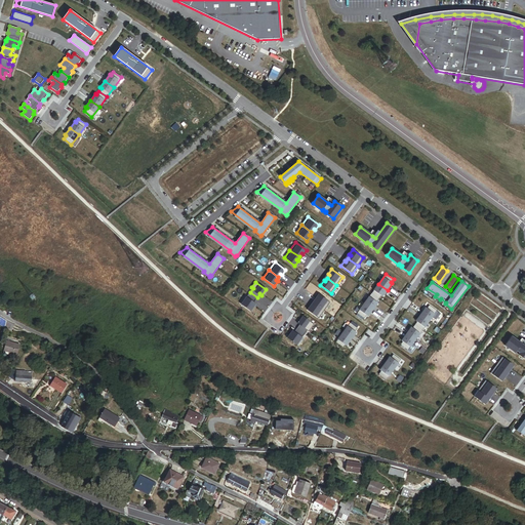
[(382,296),(388,290),(378,284),(371,293),(378,299),(381,295),(382,296)]
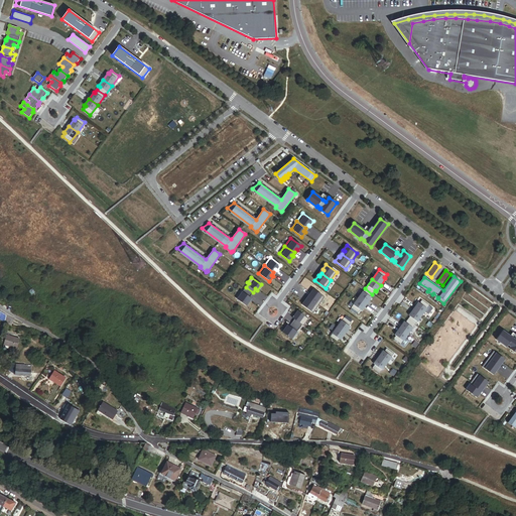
[(419,283),(418,284),(427,291),(429,289),(419,283)]
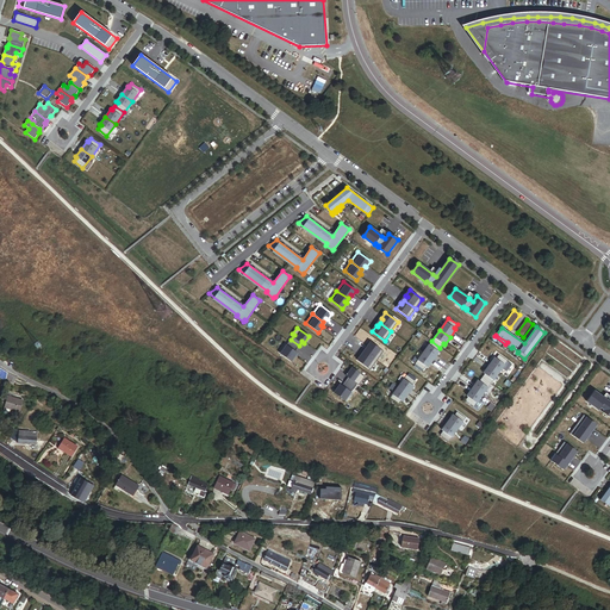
[(299,350),(297,349),(299,346),(291,340),(288,343),(287,342),(282,348),(294,358),(299,350)]
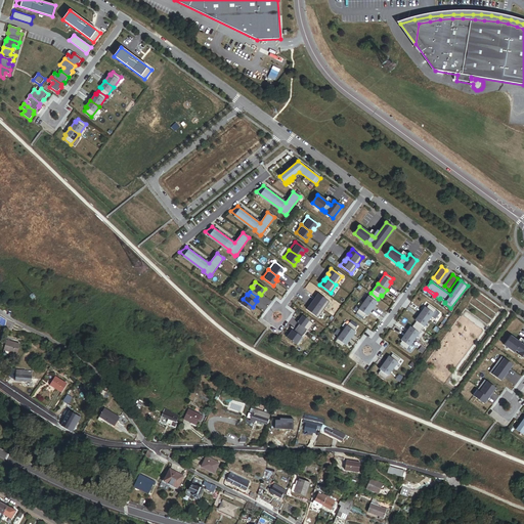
[(378,299),(370,293),(363,303),(372,309),(377,302),(376,302),(378,299)]
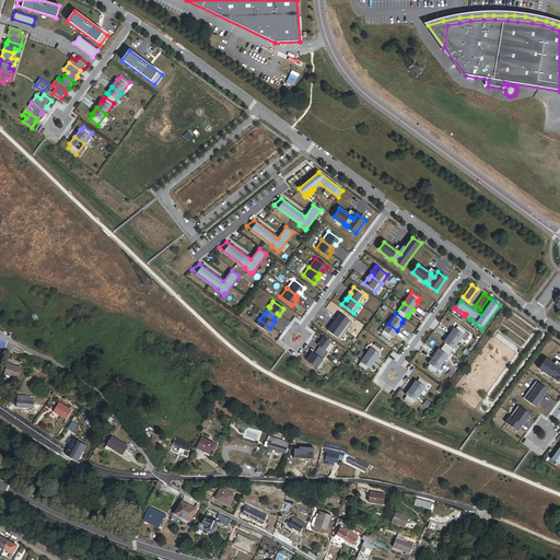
[(346,331),(352,323),(340,314),(337,319),(338,321),(336,324),(346,331)]
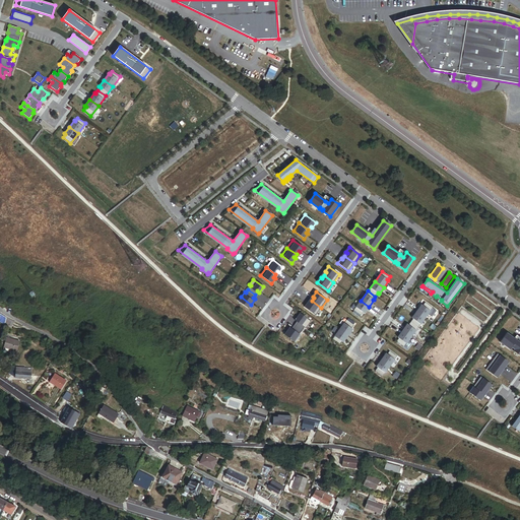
[(315,315),(321,308),(312,301),(310,304),(308,303),(305,308),(315,315)]
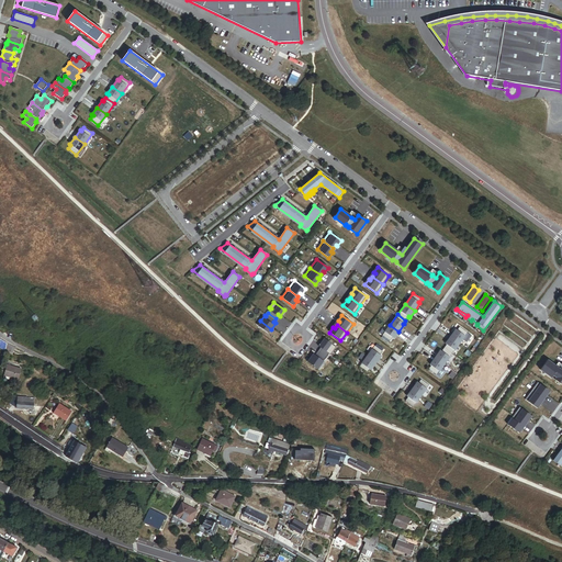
[(394,338),(398,332),(390,325),(382,335),(390,341),(393,337),(394,338)]
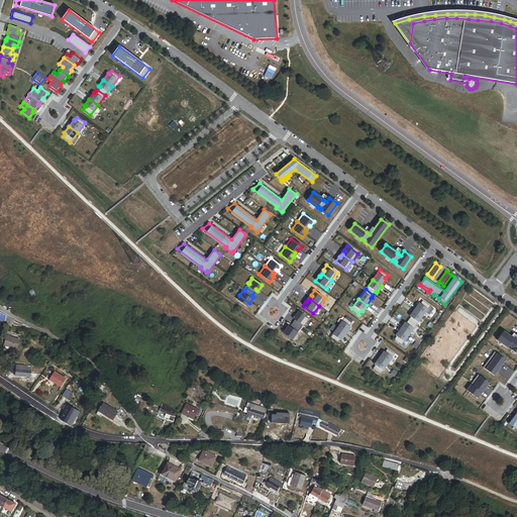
[(430,306),(423,301),(421,304),(419,303),(414,309),(424,316),(428,310),(427,309),(430,306)]
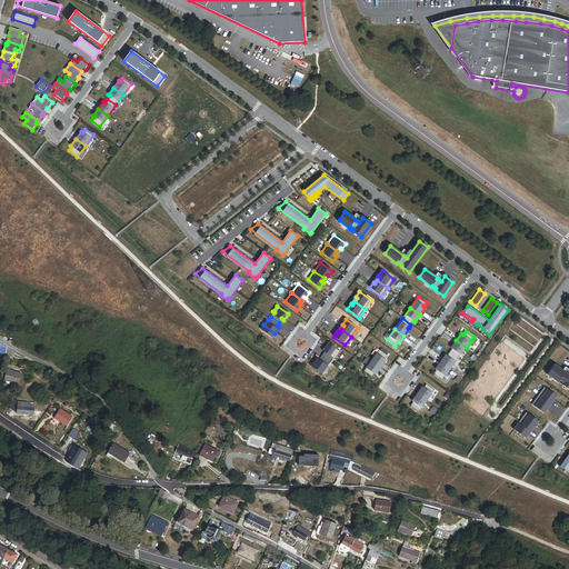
[(467,348),(456,340),(451,348),(452,349),(450,352),(458,358),(460,355),(461,356),(467,348)]
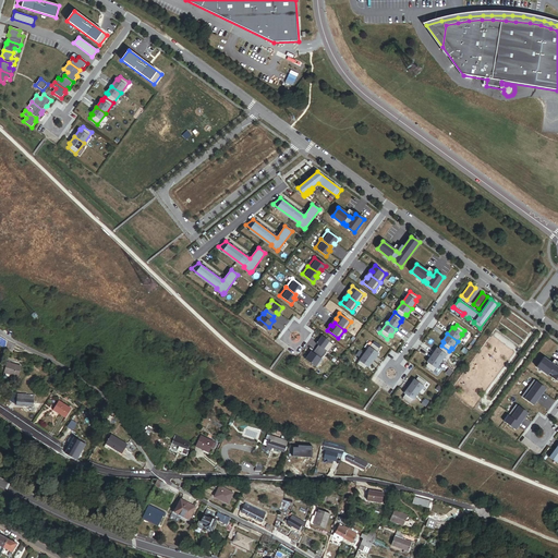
[(332,347),(320,338),(316,344),(318,346),(316,349),(324,355),(326,351),(328,353),(332,347)]
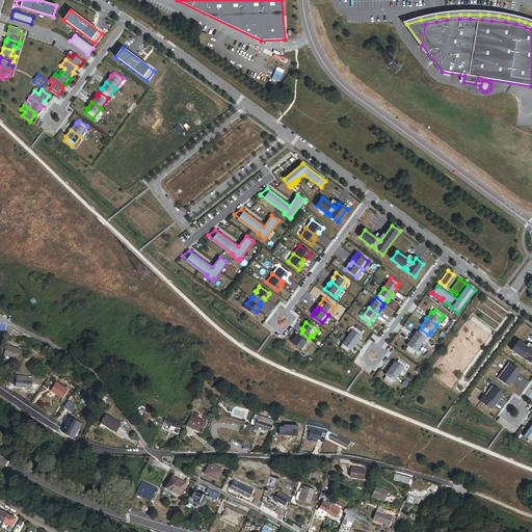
[(10,335),(14,329),(5,325),(4,331),(10,335)]
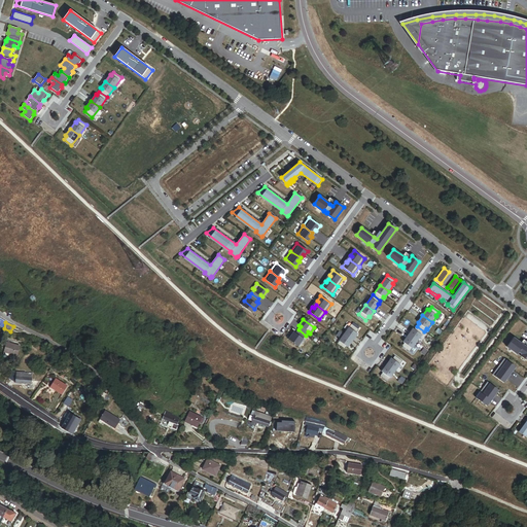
[(344,335),(353,341),(358,335),(356,334),(358,329),(351,324),(344,335)]
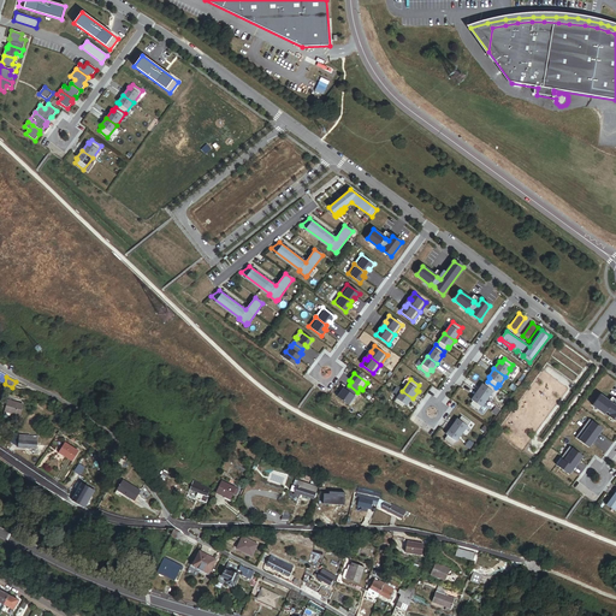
[(496,388),(487,381),(485,385),(483,384),(478,392),(489,400),(493,392),(496,388)]
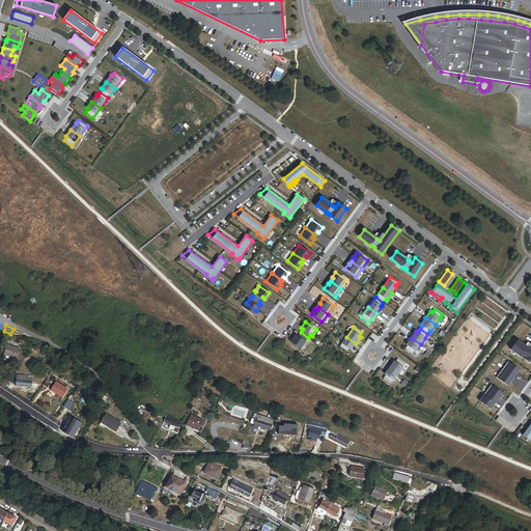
[(305,341),(308,338),(301,332),(298,336),(297,334),(292,340),(303,347),(307,342),(305,341)]
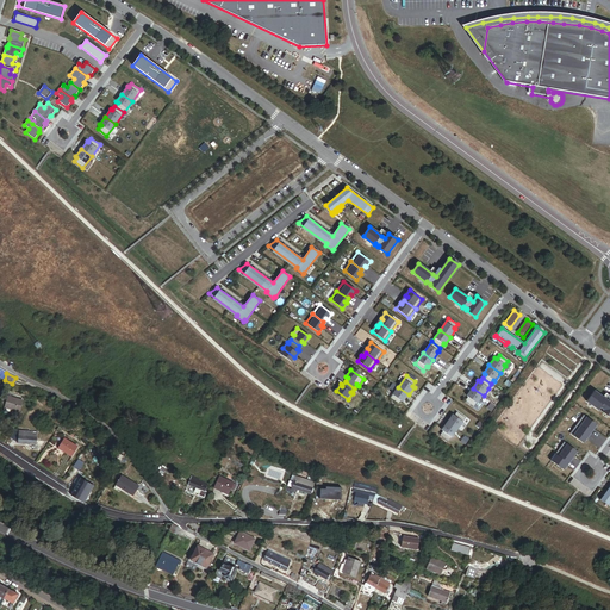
[(409,394),(398,387),(390,398),(398,404),(400,402),(403,403),(409,394)]
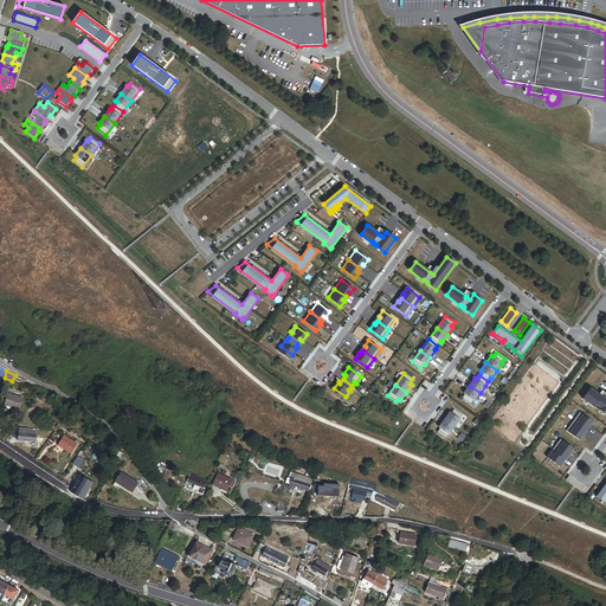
[(481,393),(470,386),(464,393),(465,394),(462,399),(471,405),(474,400),(475,401),(481,393)]
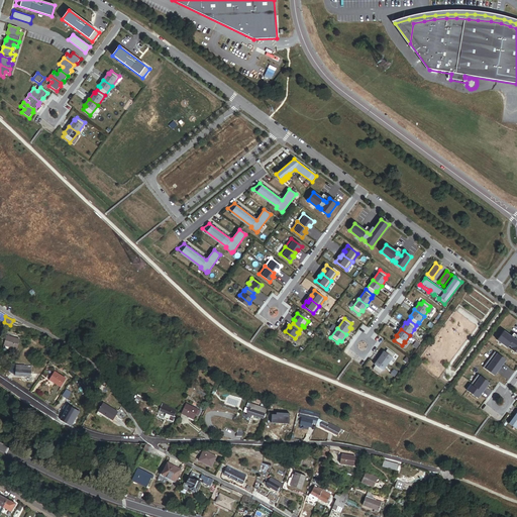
[(516,353),(516,340),(516,341),(513,339),(514,339),(504,332),(498,340),(508,346),(508,345),(512,348),(511,349),(516,353)]
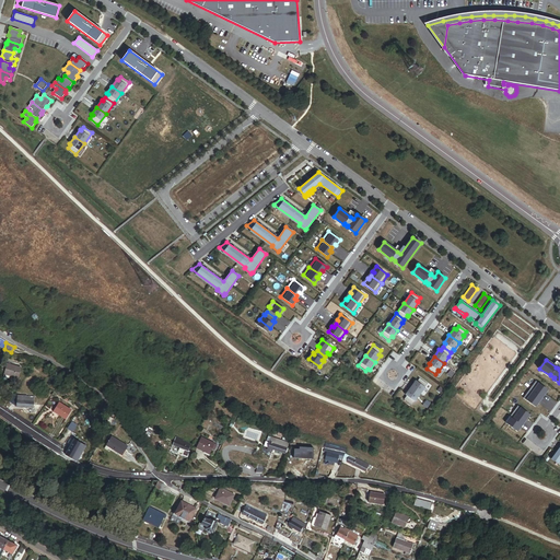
[(16,381),(20,370),(6,365),(2,375),(16,381)]
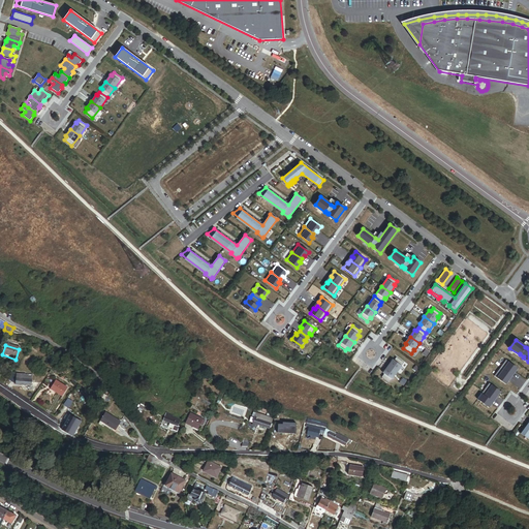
[(404,363),(396,358),(394,361),(393,360),(387,366),(398,373),(402,367),(401,366),(404,363)]
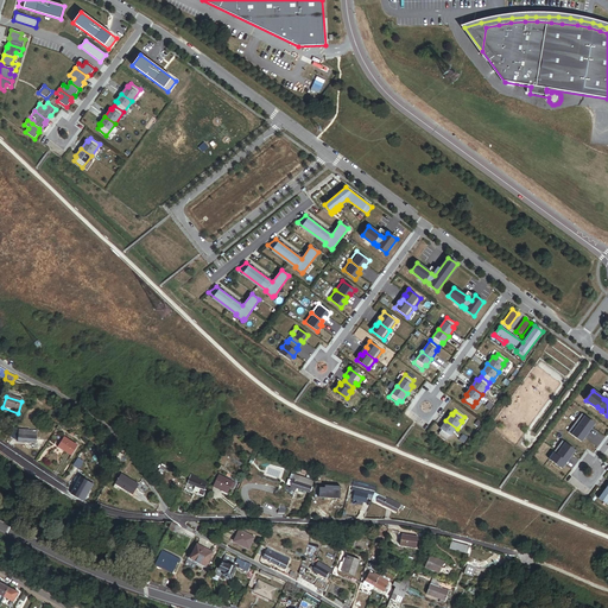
[(591,429),(595,424),(582,415),(575,423),(587,431),(589,428),(591,429)]
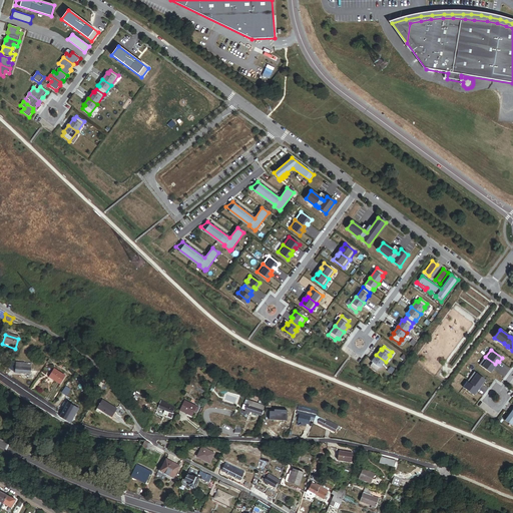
[(386,362),(376,355),(371,362),(373,363),(371,366),(378,372),(380,369),(386,362)]
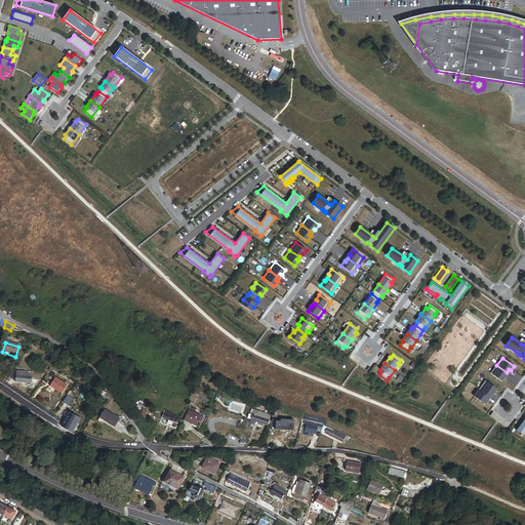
[(502,381),(506,377),(503,375),(507,372),(496,365),(491,373),(502,381)]
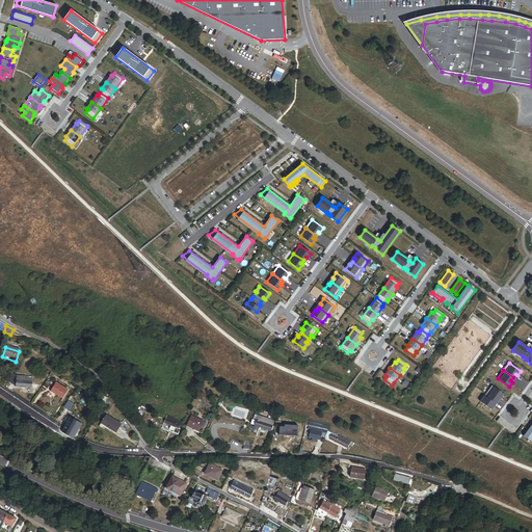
[(32,386),(32,379),(11,378),(11,384),(16,388),(35,390),(35,386),(32,386)]
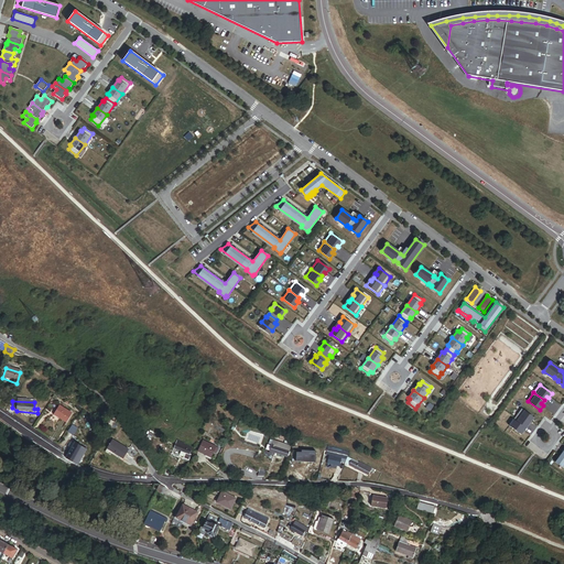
[(66,423),(72,414),(60,407),(54,414),(66,423)]
